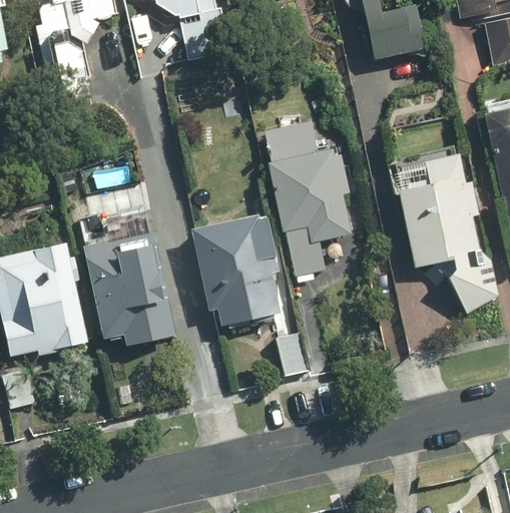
[(28,0),(48,92),(68,88),(77,94),(83,86),(89,84),(81,48),(101,16),(116,13),(113,0),(28,0)]
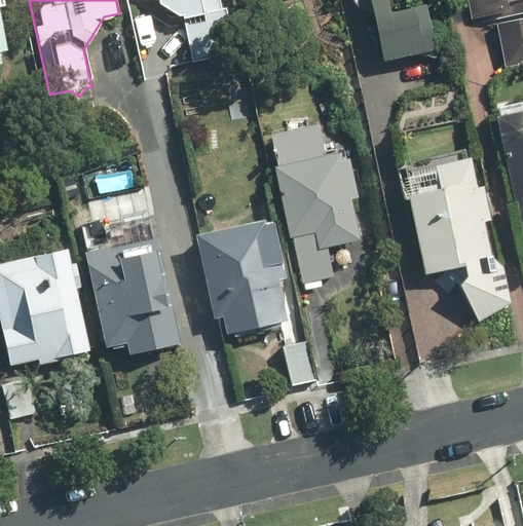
[(141,0),(142,1),(145,0),(161,0),(162,3),(182,15),(192,61),(235,52),(225,8),(221,9),(219,0),(141,0)]
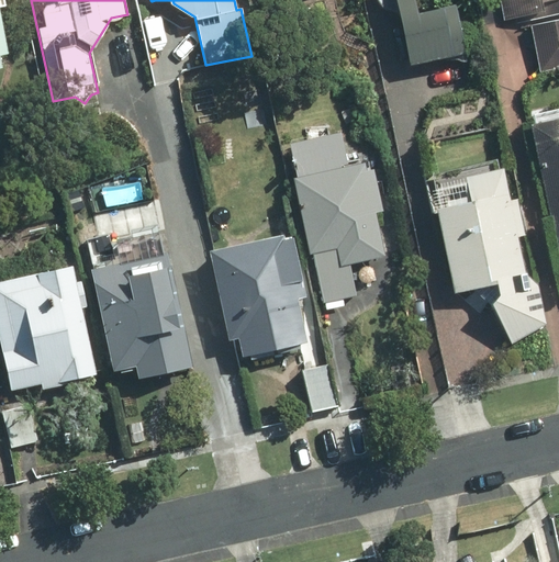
[(400,0),(415,65),(467,53),(457,8),(449,9),(447,0),(400,0)]
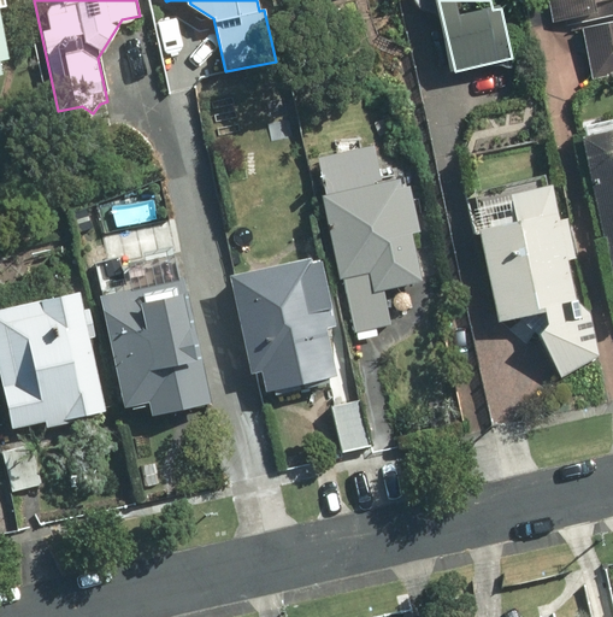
[(612,12),(612,0),(581,0),(585,19),(612,12)]
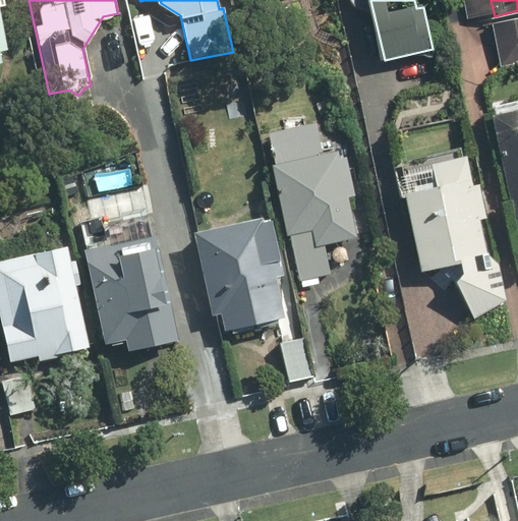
[(517,112),(496,117),(517,225),(517,112)]
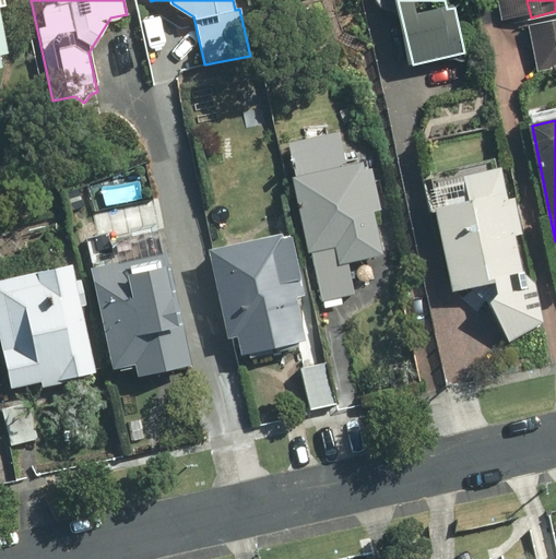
[(370,163),(346,168),(339,133),(286,144),(293,178),(319,302),(356,296),(350,262),(382,256),(374,212),(381,211),(370,163)]
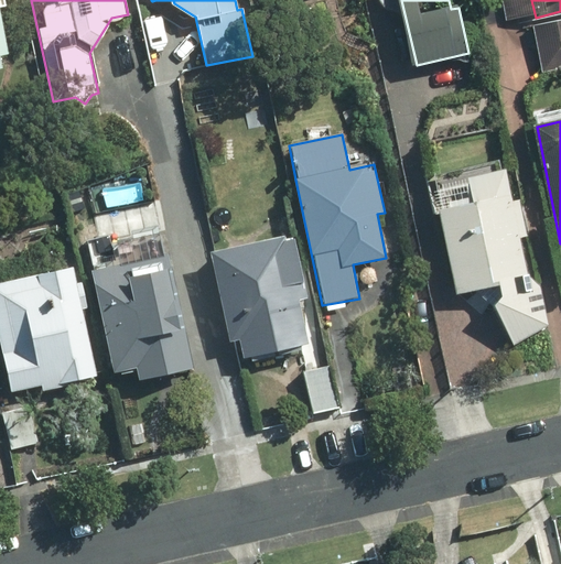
[(374,140),(355,140),(355,151),(374,152),(374,140)]
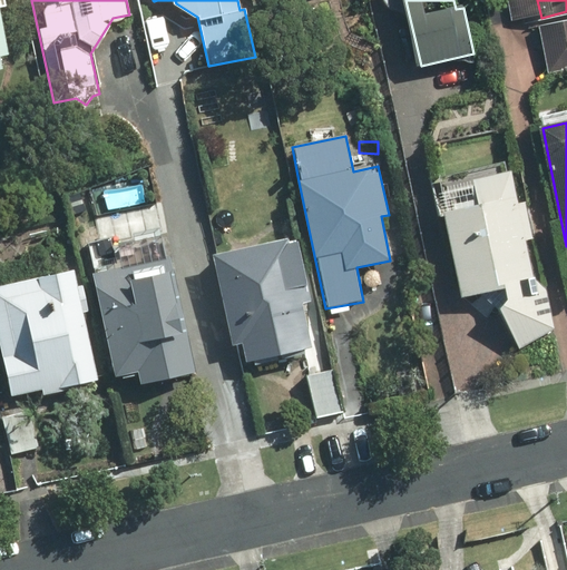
[(284,169),(271,172),(272,184),(286,182),(284,169)]
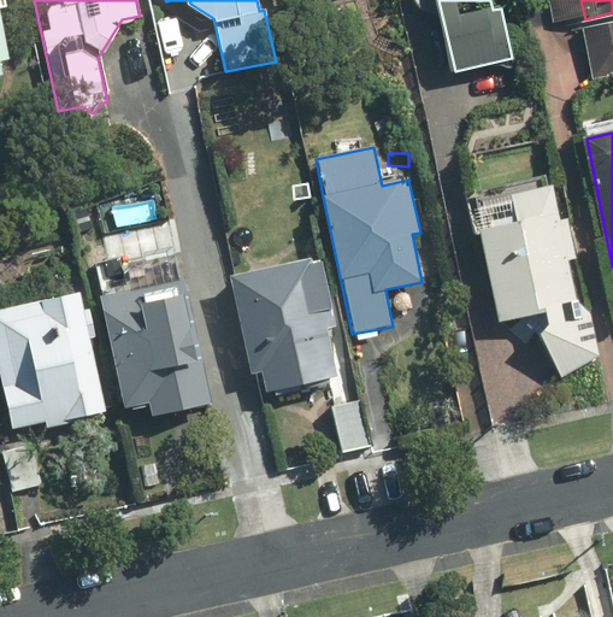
[(523,223),(482,230),(499,322),(547,312),(550,327),(540,335),(559,375),(595,357),(587,312),(582,312),(571,259),(576,258),(567,219),(561,221),(555,187),(518,194),(523,223)]
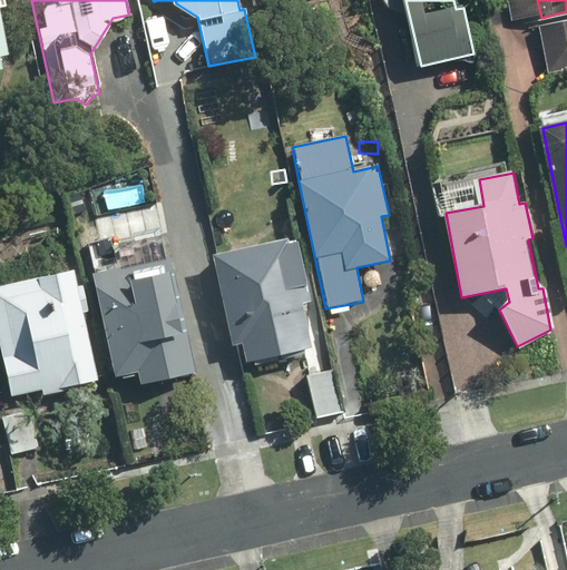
[(312,302),(299,241),(290,243),(289,239),(214,255),(234,344),(244,342),(248,362),(312,347),(303,303),(312,302)]
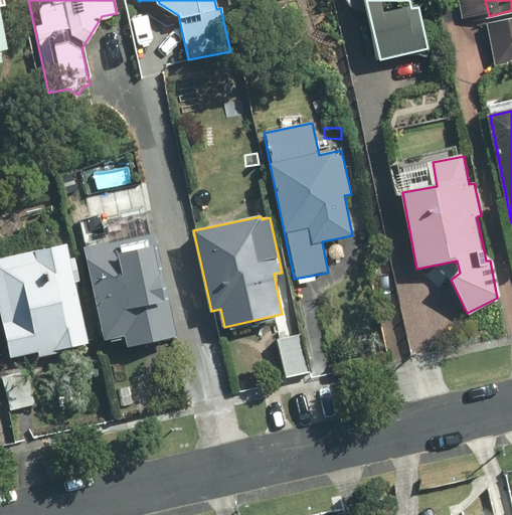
[(156,233),(86,246),(105,341),(127,337),(128,346),(176,336),(156,233)]
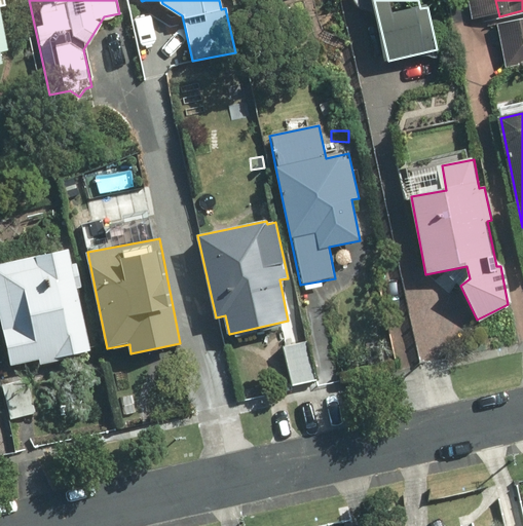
[(70,252),(0,265),(0,325),(8,363),(40,357),(42,363),(65,359),(64,355),(90,349),(70,252)]
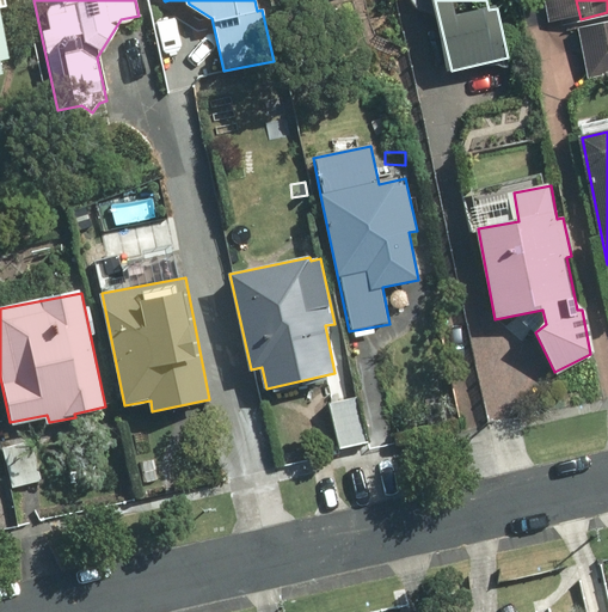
[(363,442),(355,399),(326,404),(337,450),(363,442)]
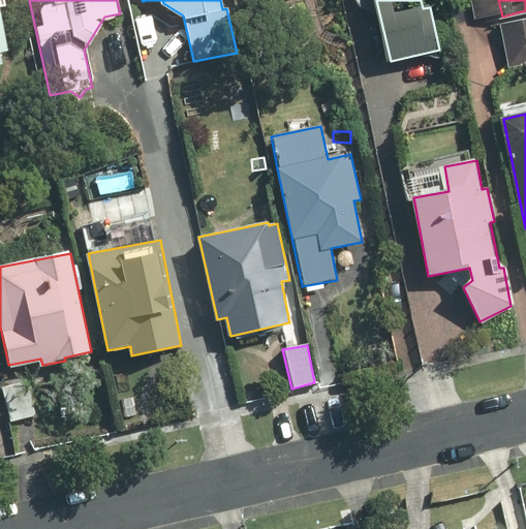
[(26,381),(2,387),(10,421),(33,414),(26,381)]
